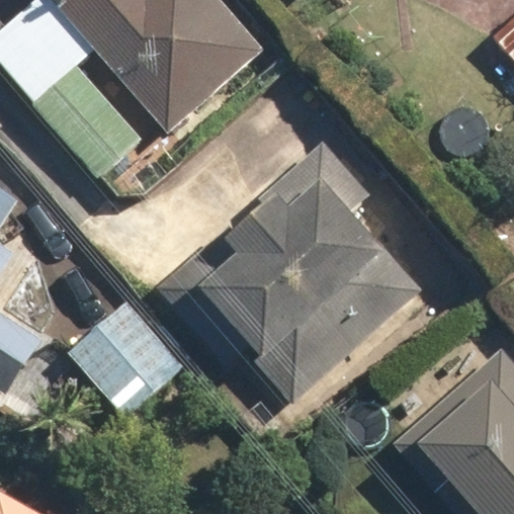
[(50,0),(167,130),(263,41),(225,0),(50,0)]
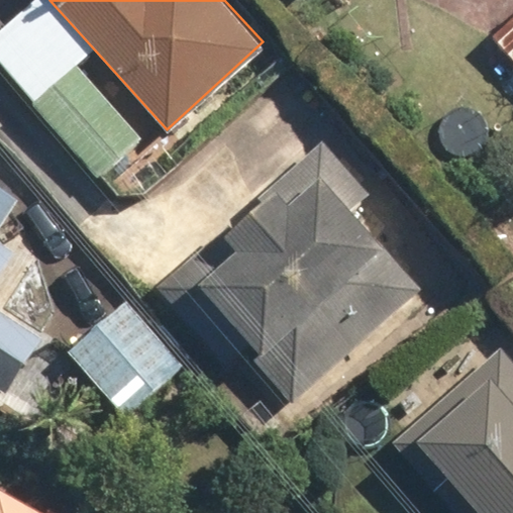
[(512,14),(493,32),(512,55),(512,14)]
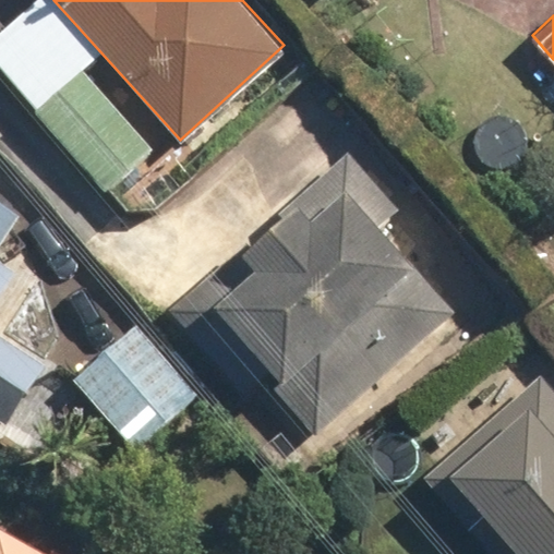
[(76,64),(28,108),(105,191),(153,147),(76,64)]
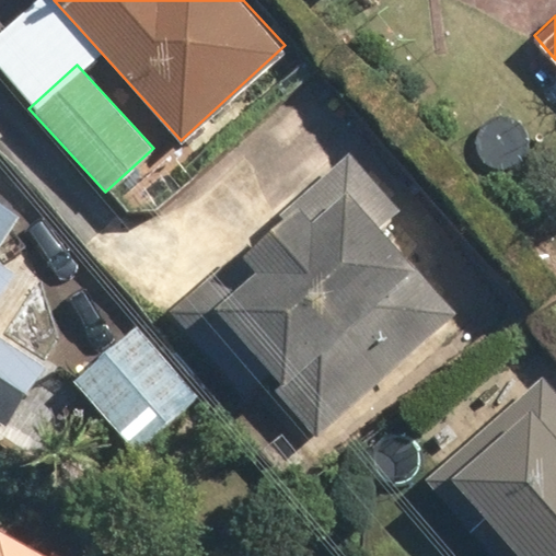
[(402,213),(347,152),(261,227),(282,252),(210,314),(319,441),(463,317),(385,227),(402,213)]
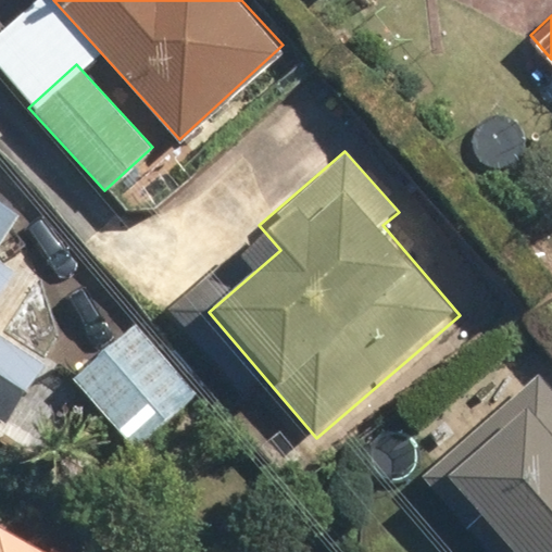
[(0,247),(21,218),(0,203),(0,422),(2,423),(42,366),(0,336),(0,324),(30,283),(0,261),(0,247)]
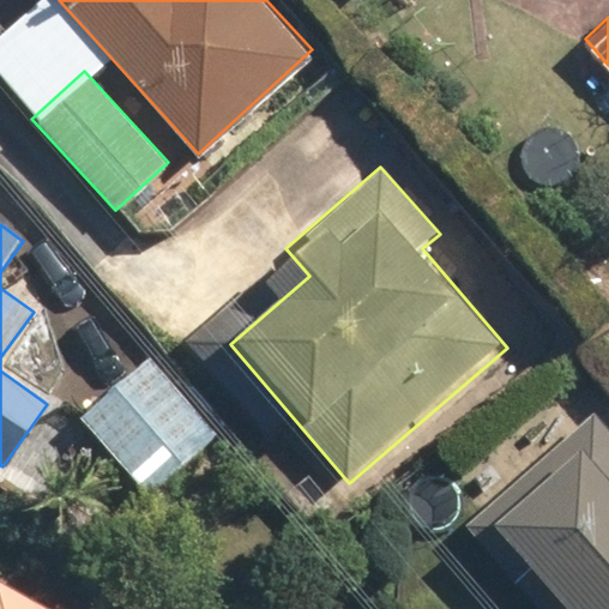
[(217,422),(160,353),(86,414),(145,483),(217,422)]
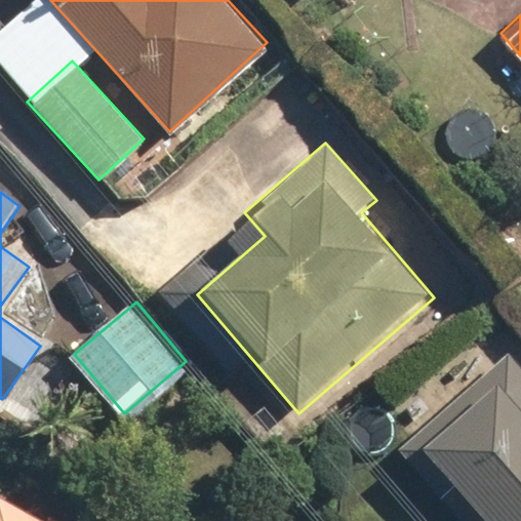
[(520,520),(520,349),(516,345),(398,443),(463,520),(520,520)]
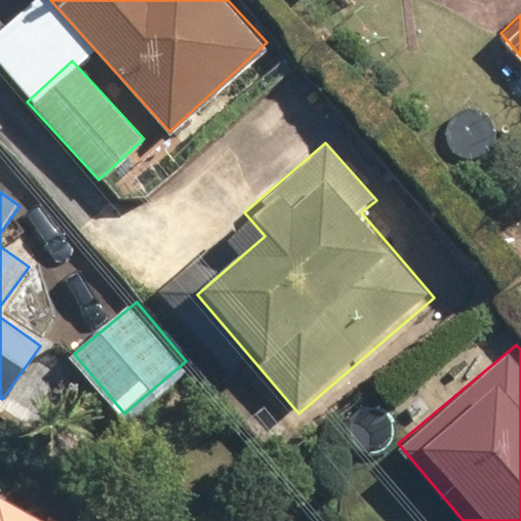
[(56,520),(0,493),(0,520),(56,520)]
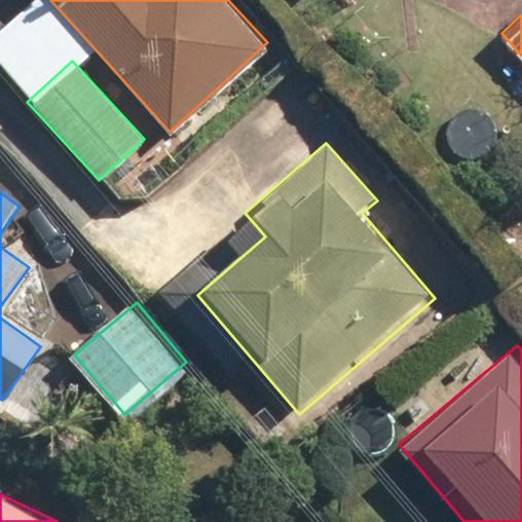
All buildings are outlined.
